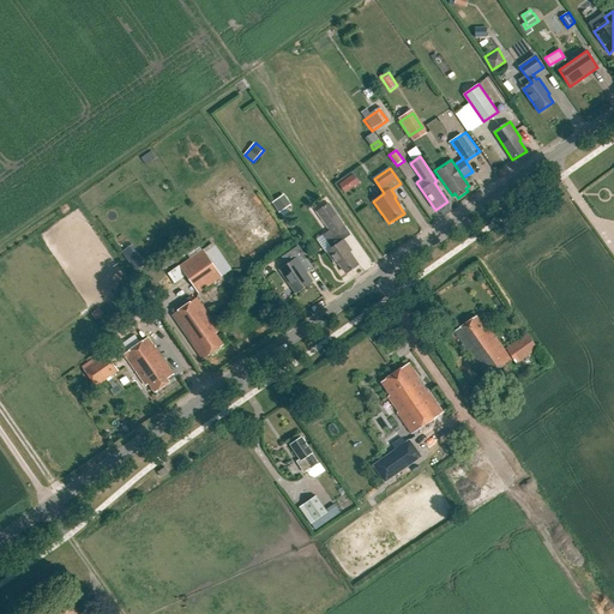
[(344,181),(339,184),(345,192),(349,190),(344,181)]
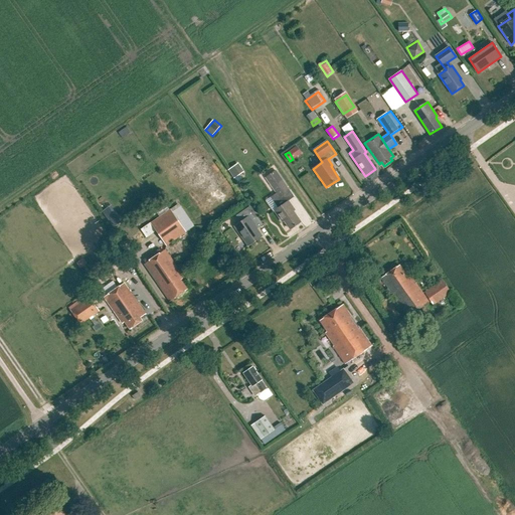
[(228,171),(234,179),(244,172),(239,164),(228,171)]
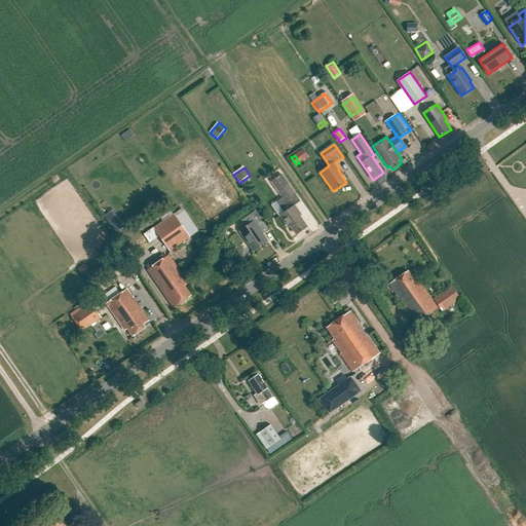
[(291,225),(296,234),(307,227),(299,216),(301,215),(294,205),(294,207),(289,199),(296,194),(282,175),(271,182),(283,197),(278,200),(286,212),(280,216),(289,227),(291,225)]
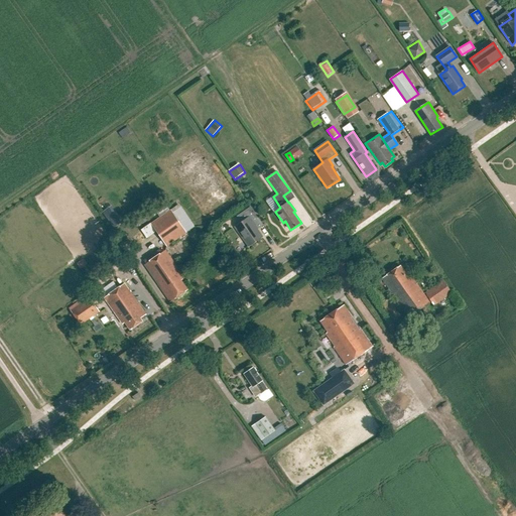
[(101,211),(112,227),(122,220),(111,204),(101,211)]
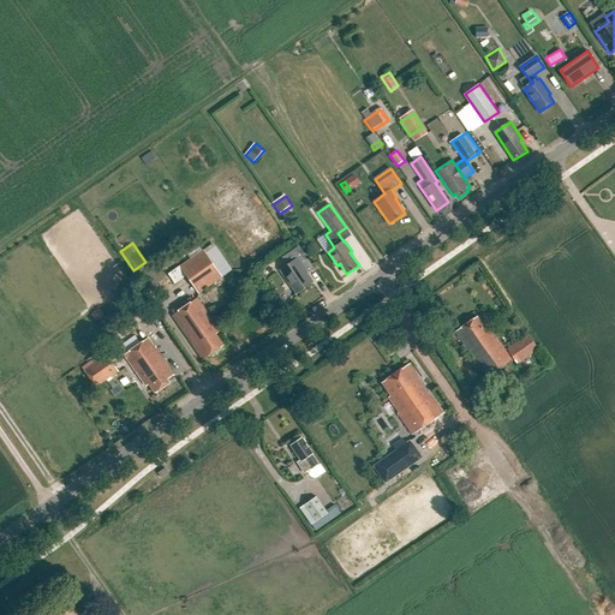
[(210,245),(204,250),(222,276),(228,273),(220,260),(210,245)]
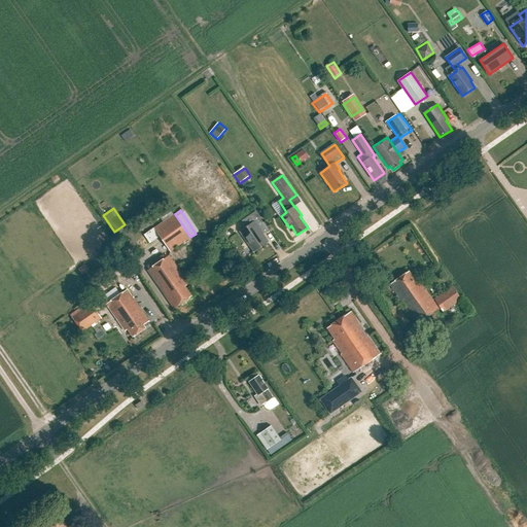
[(240,232),(253,251),(268,242),(262,235),(269,230),(256,212),(244,221),(247,226),(240,232)]
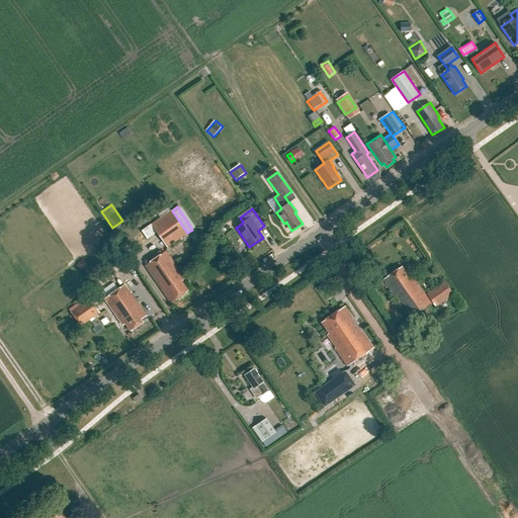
[(152,225),(168,247),(187,233),(172,210),(152,225)]
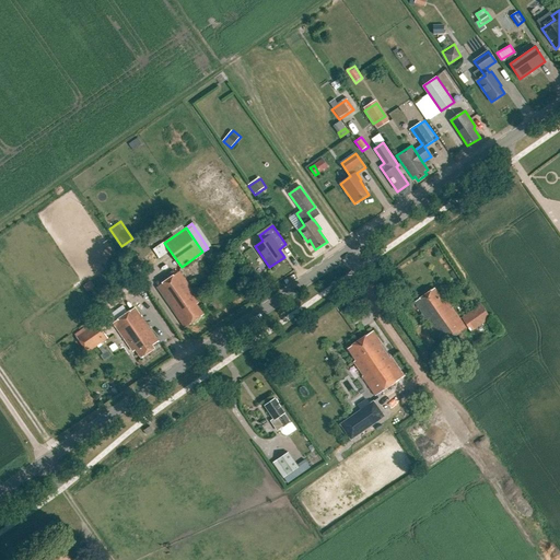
[(167,273),(165,260),(152,264),(154,276),(167,273)]
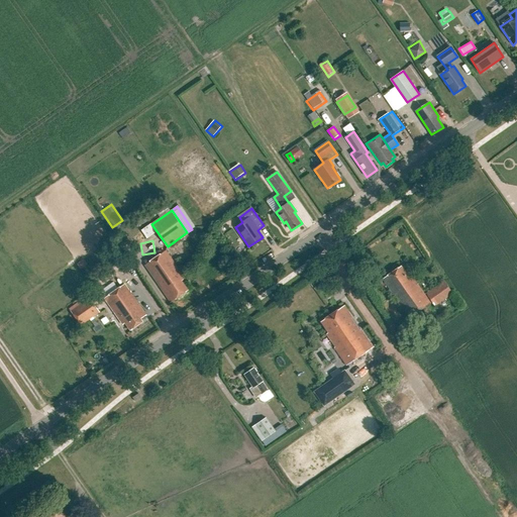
[(180,272),(166,250),(144,266),(171,303),(188,291),(182,281),(183,280),(178,273),(180,272)]
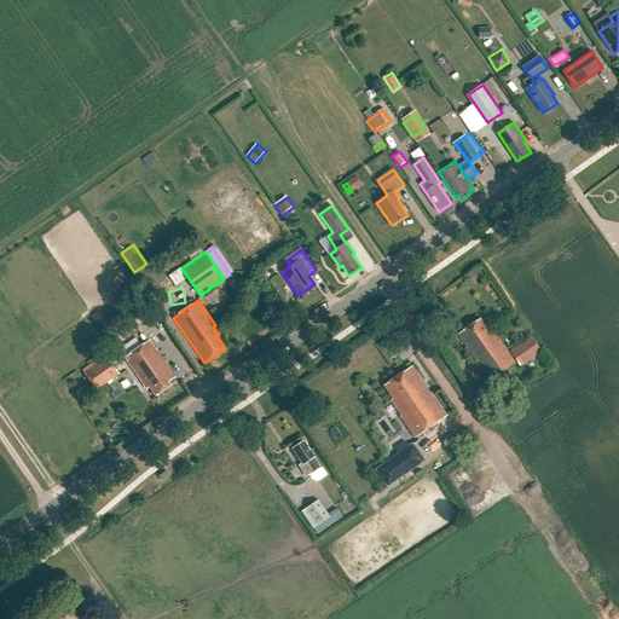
[(480,319),(458,334),(491,381),(515,364),(493,333),(493,334),(489,327),(486,328),(480,319)]
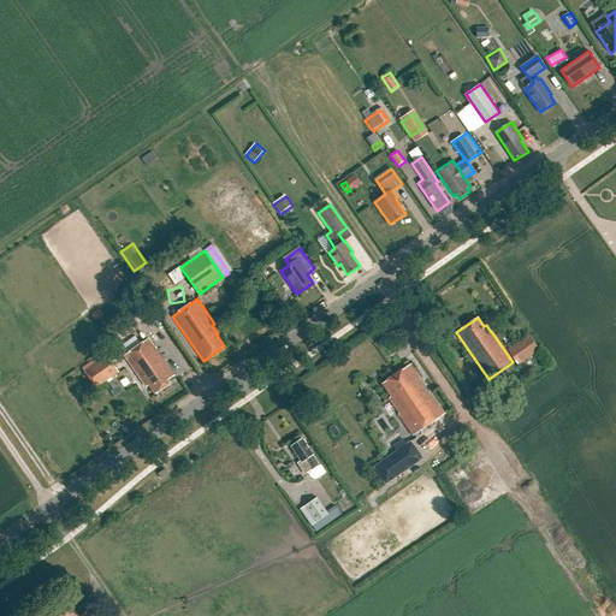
[(508,350),(517,365),(540,350),(529,335),(508,350)]
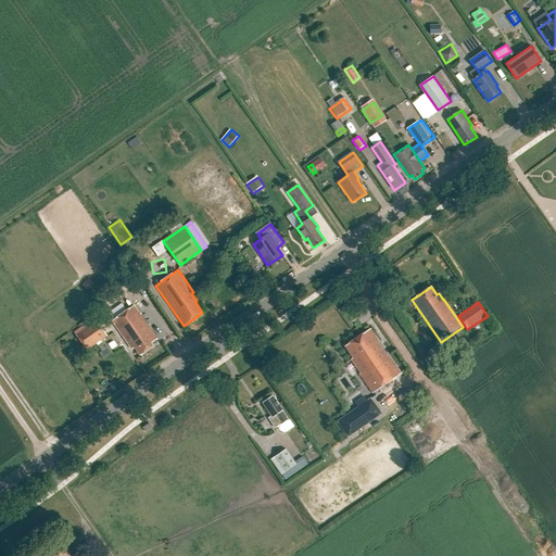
[(133,350),(135,348),(140,355),(153,346),(151,343),(156,339),(134,306),(112,321),(133,350)]
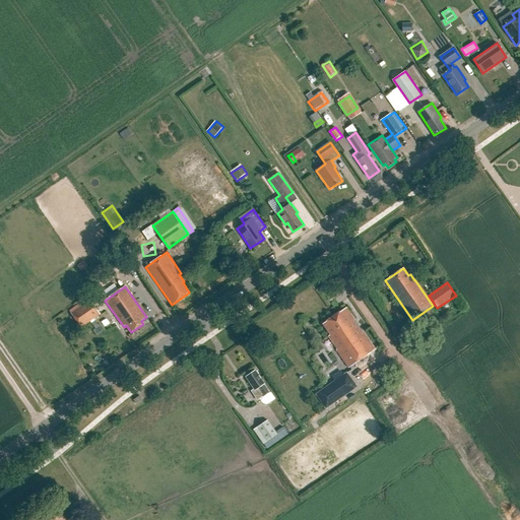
[(101,314),(90,300),(71,313),(81,327),(101,314)]
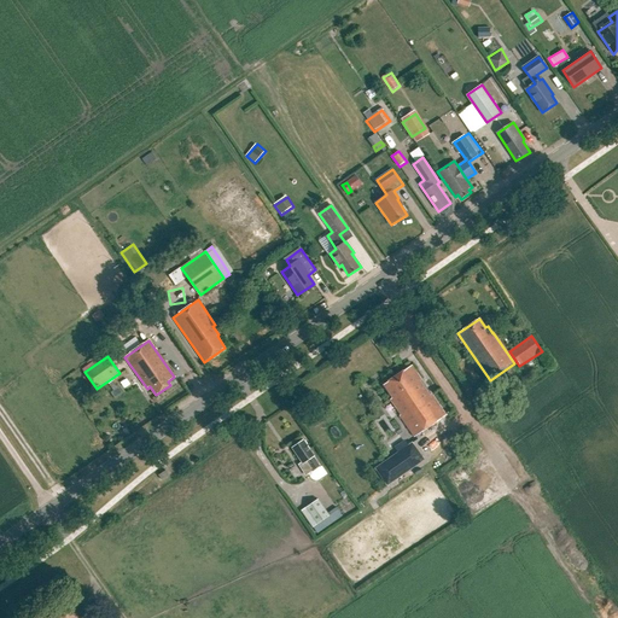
[(395,409),(414,437),(445,415),(412,366),(384,385),(392,398),(390,400),(396,409),(395,409)]
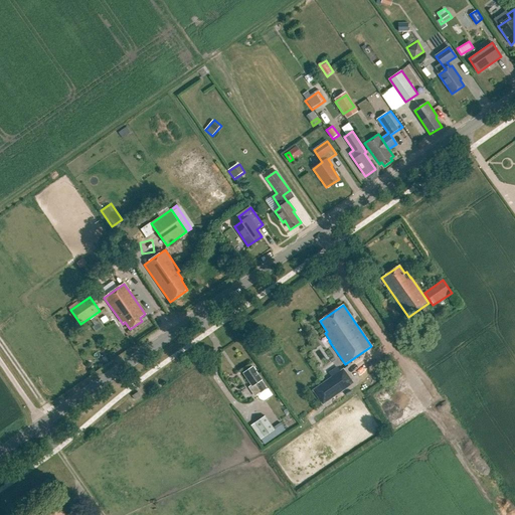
[(248,387),(253,395),(260,391),(261,393),(267,389),(262,380),(252,366),(243,373),(251,385),(248,387)]
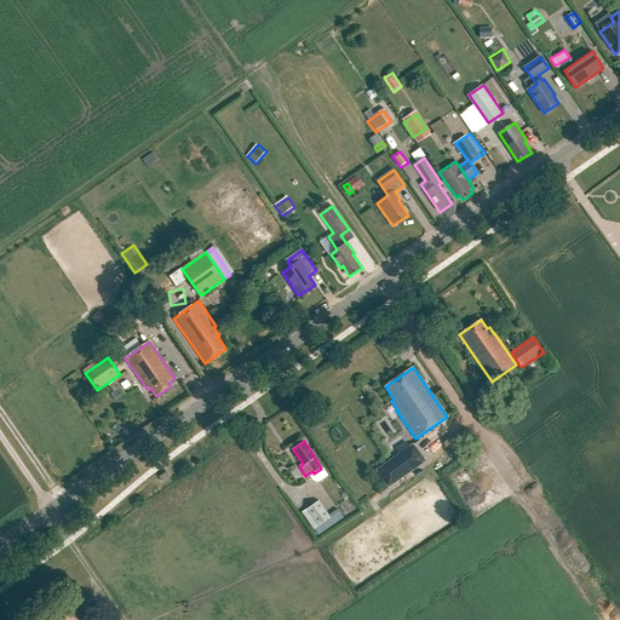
[(413,446),(377,470),(389,487),(424,461),(413,446)]
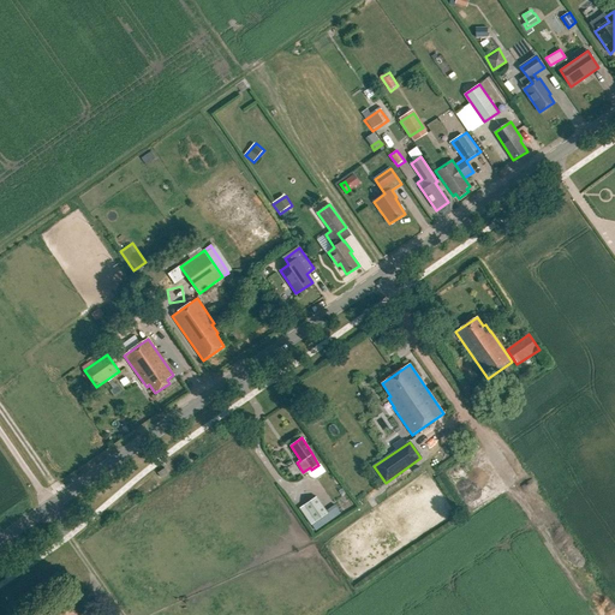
[(157,473),(161,478),(168,473),(165,469),(157,473)]
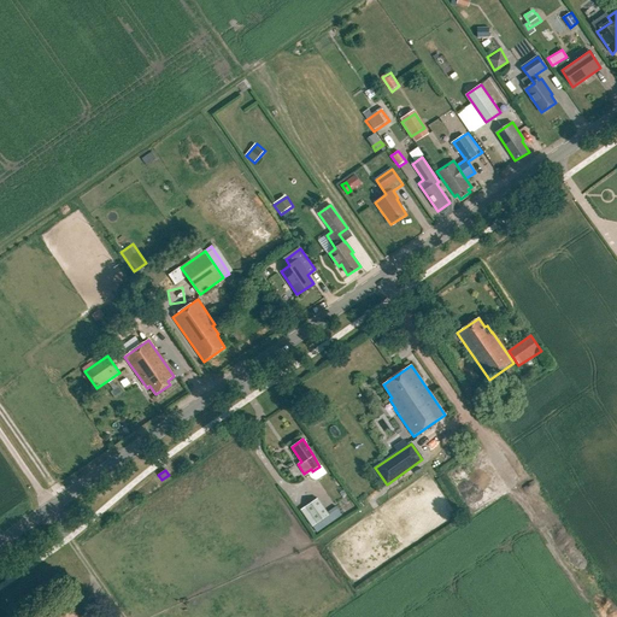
[(312,527),(317,533),(342,515),(335,506),(327,512),(317,499),(301,510),(312,527)]
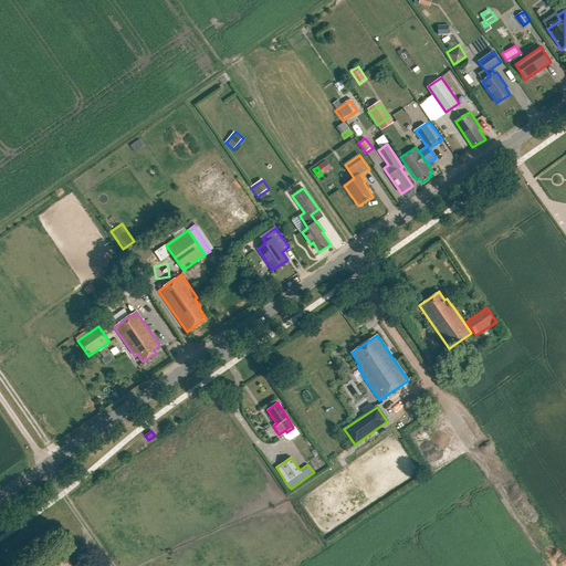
[(72,565),(65,555),(49,565),(72,565)]
